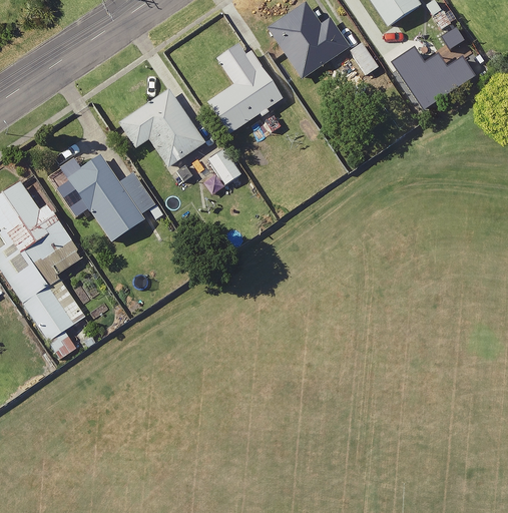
[(372,0),(390,26),(422,4),(419,0),(372,0)]
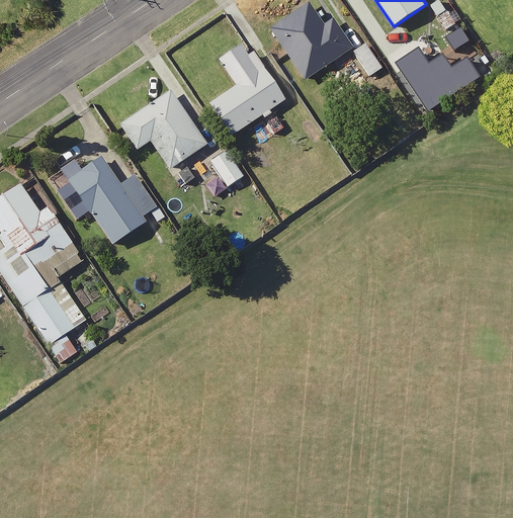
[(323,25),(309,2),(271,26),(304,78),(352,48),(334,18),(323,25)]
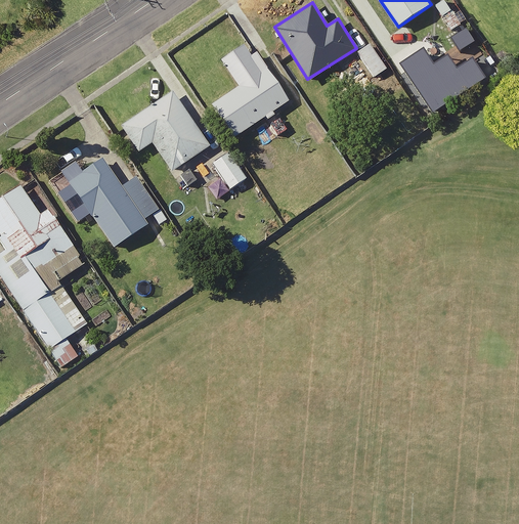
[(387,69),(371,42),(357,50),(374,77),(387,69)]
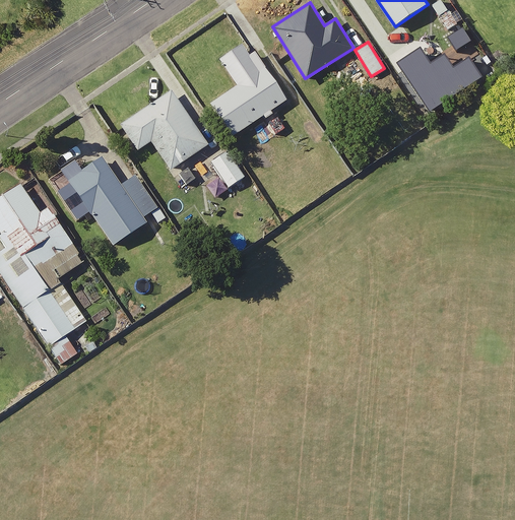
[(258,71),(238,43),(217,58),(236,83),(211,102),(235,134),(285,96),(264,66),(258,71)]
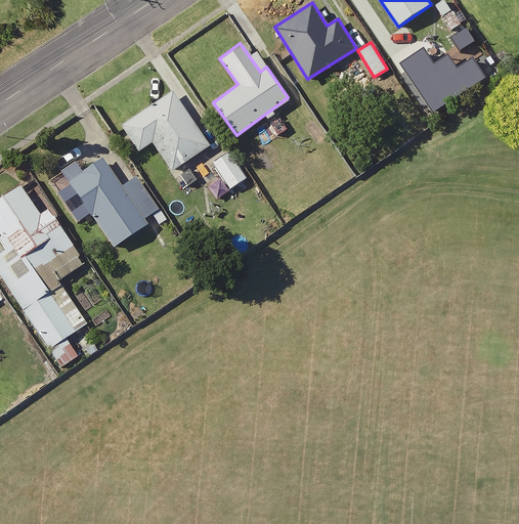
[(210,144),(174,89),(121,124),(137,149),(152,140),(170,170),(210,144)]
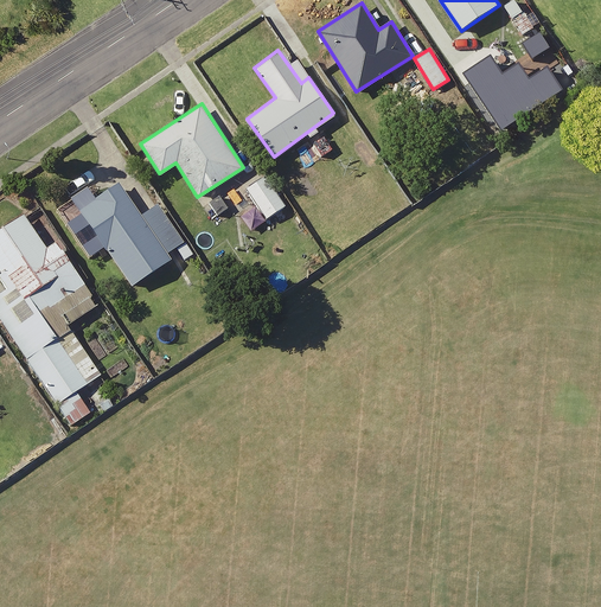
[(285,206),(261,172),(241,186),(263,219),(285,206)]
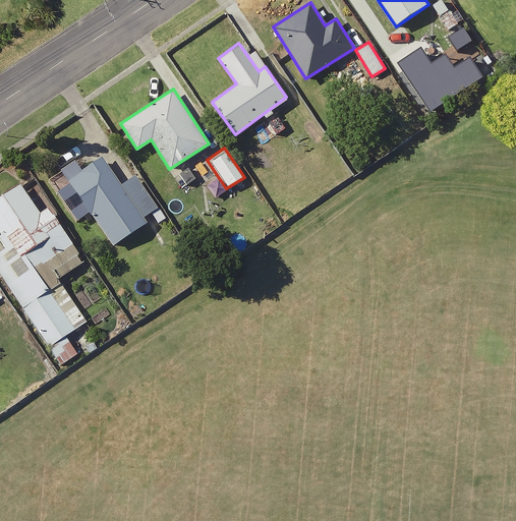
[(67,179),(113,244),(145,222),(142,218),(153,211),(160,222),(168,217),(136,173),(119,185),(99,157),(67,179)]
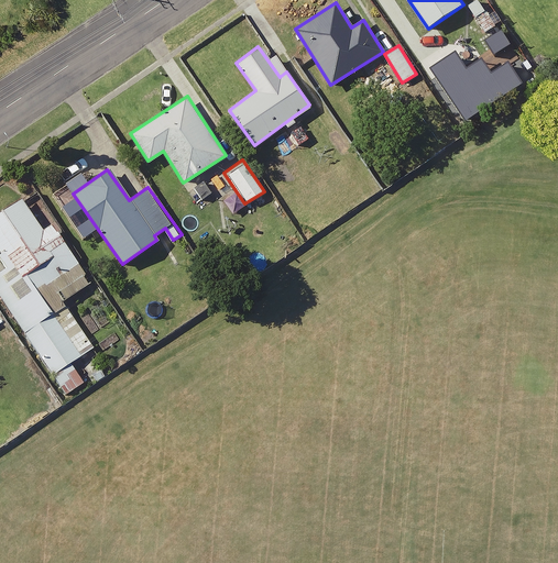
[(42,229),(21,196),(0,209),(0,252),(8,265),(0,269),(0,291),(66,394),(83,383),(69,363),(94,348),(63,299),(89,283),(51,222),(42,229)]
